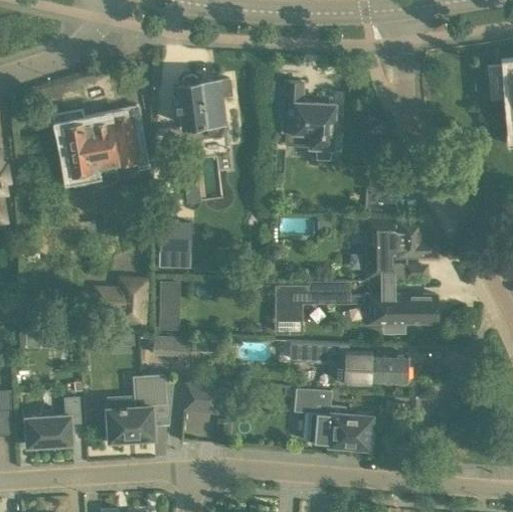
[(512,64),(509,65),(510,72),(498,73),(499,93),(511,91),(512,100),(512,64)]
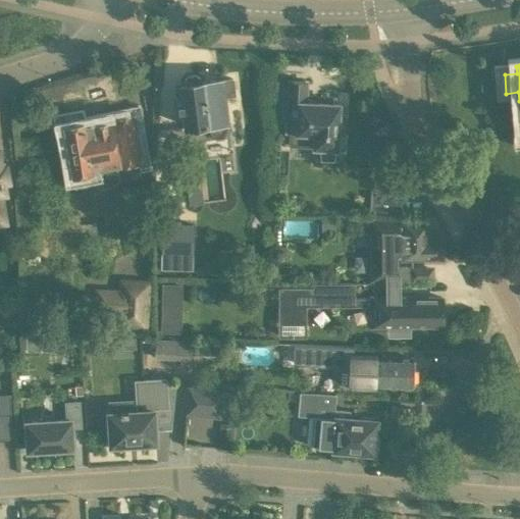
[(236,98),(235,82),(223,83),(223,82),(203,85),(203,82),(198,78),(189,79),(185,84),(185,87),(183,87),(185,104),(179,104),(182,116),(186,116),(187,131),(193,131),(193,133),(202,132),(201,128),(210,127),(211,133),(215,139),(224,138),(227,131),(226,125),(228,125),(229,125),(226,99),(236,98)]
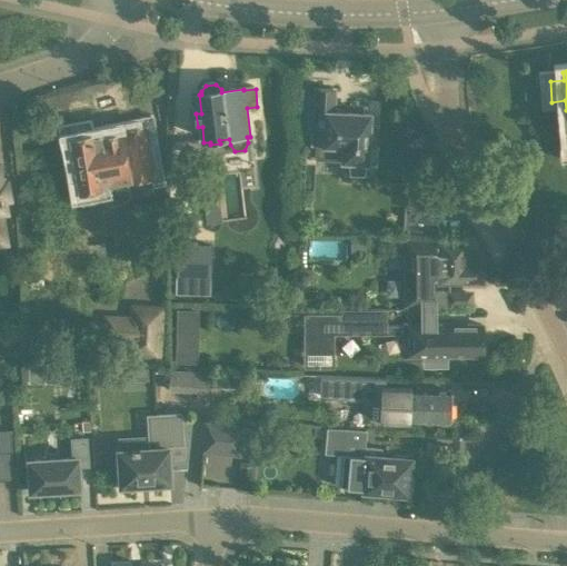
[(357,116),(335,116),(336,92),(318,91),(317,118),(311,118),(310,146),(315,146),(315,148),(345,149),(345,164),(349,164),(349,175),(362,176),(365,165),(369,165),(371,117),(357,116)]
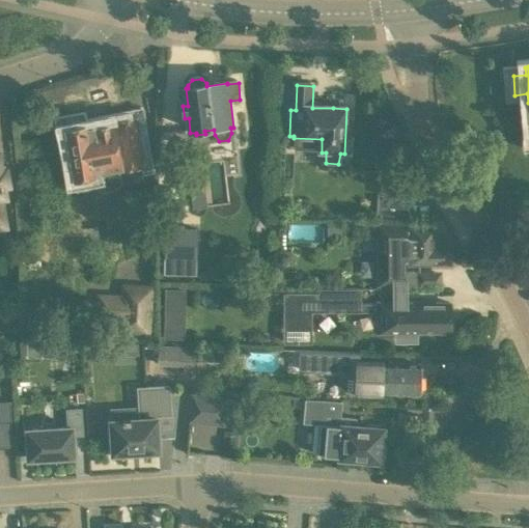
[(86,130),(81,122),(70,124),(66,133),(65,133),(67,146),(57,148),(60,162),(71,160),(74,181),(92,177),(94,191),(102,195),(103,195),(103,194),(117,191),(117,192),(119,192),(124,186),(121,172),(143,168),(138,135),(141,135),(139,122),(94,131),(94,130),(87,131),(87,129),(86,130)]
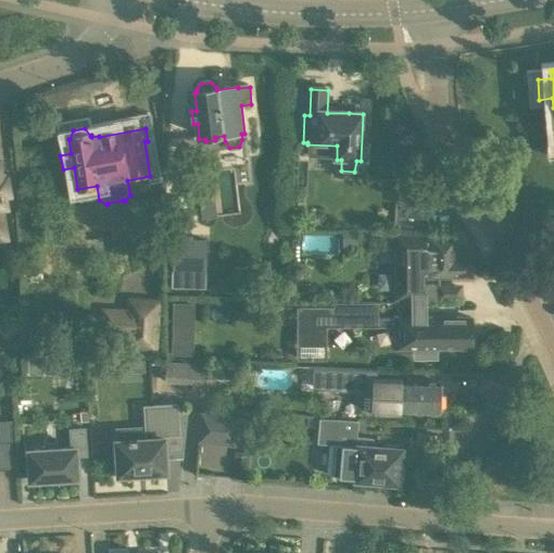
[(10,176),(5,177),(2,160),(0,160),(0,244),(11,243),(7,212),(11,212),(9,199),(13,198),(10,176)]
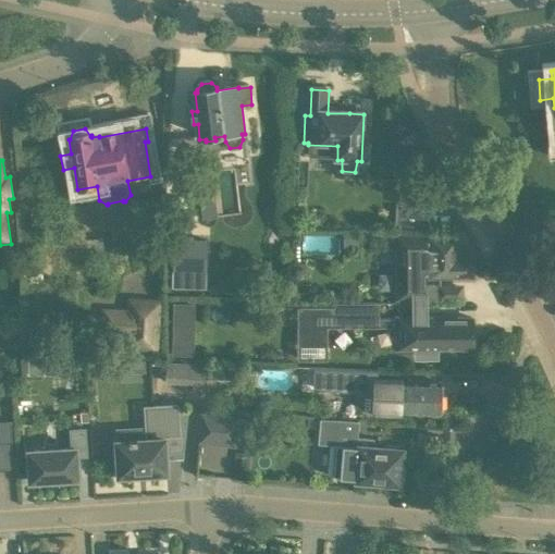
[(430,204),(402,202),(399,230),(428,231),(430,204)]
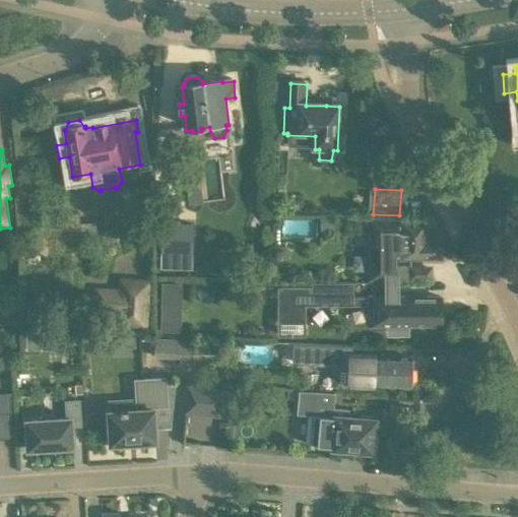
[(427,223),(403,223),(403,229),(397,229),(397,221),(370,221),(370,280),(374,280),(374,284),(374,291),(397,291),(397,284),(409,284),(409,268),(402,265),(402,261),(403,260),(442,260),(442,244),(427,244),(427,223)]
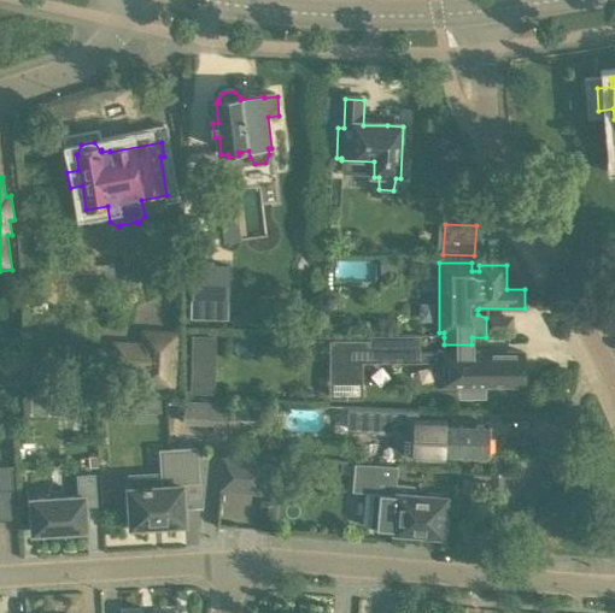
[(382,264),(382,277),(398,277),(398,264),(382,264)]
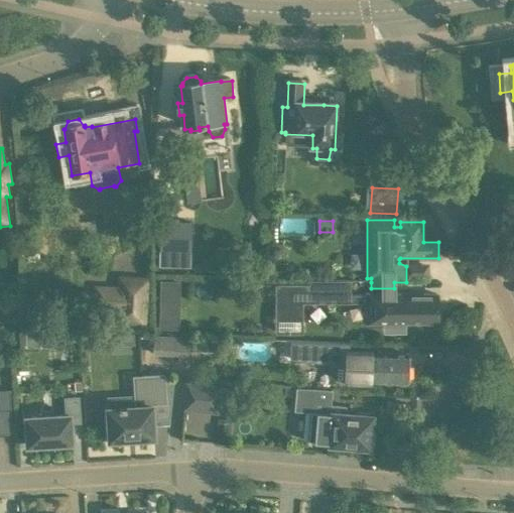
[(162,225),(161,268),(191,269),(193,226),(162,225)]
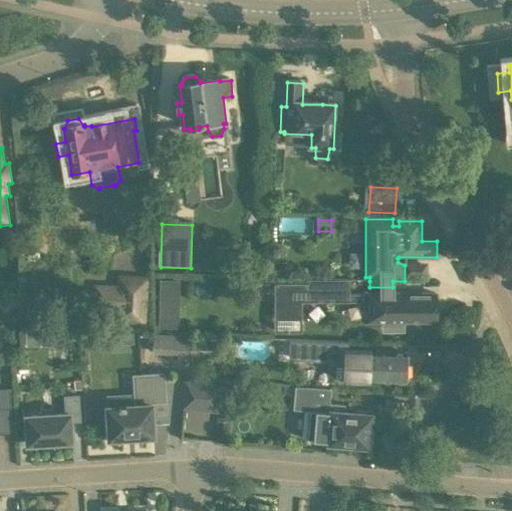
[(369,287),(369,281),(309,283),(309,286),(275,287),(276,335),(303,335),(302,305),(364,303),(365,324),(386,323),(386,327),(388,331),(392,334),(400,334),(404,331),(406,327),(406,324),(437,324),(436,296),(393,297),(393,287),(369,287)]
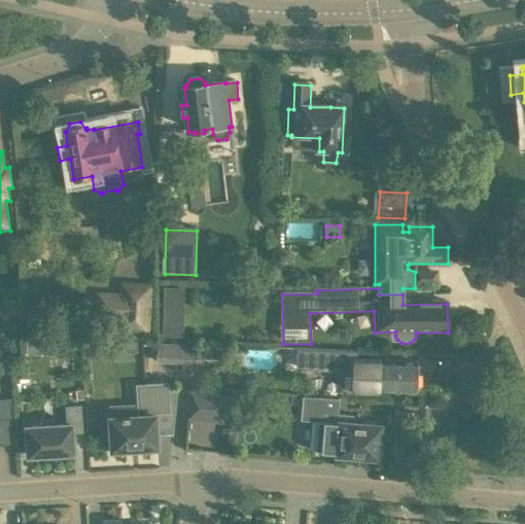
[(185,290),(165,289),(165,302),(185,302),(185,290)]
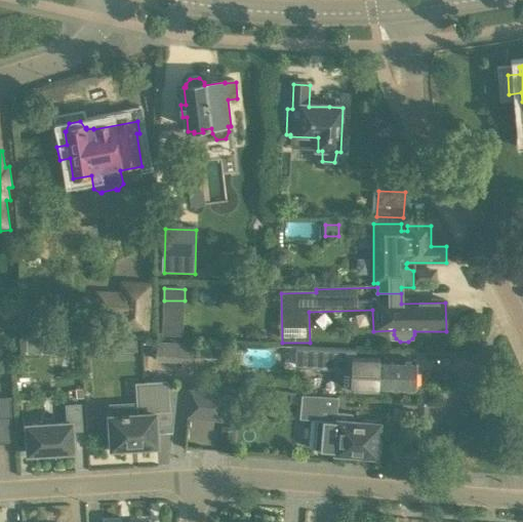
[(150,308),(121,306),(122,297),(99,295),(97,317),(120,319),(120,330),(148,332),(150,308)]
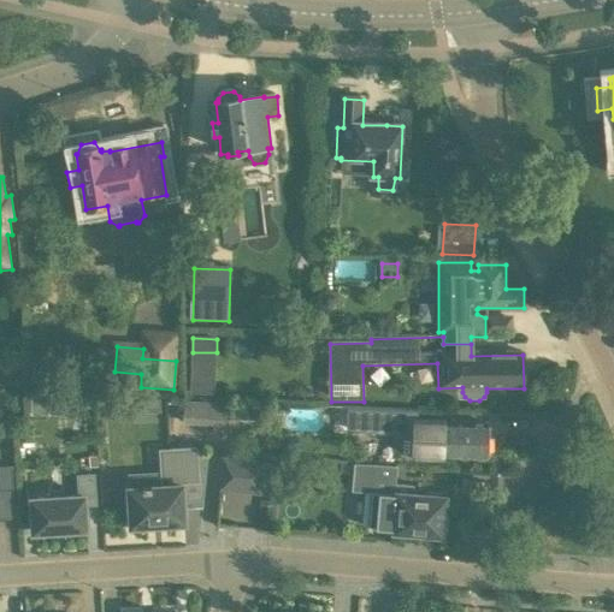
[(192,385),(192,396),(216,397),(216,386),(192,385)]
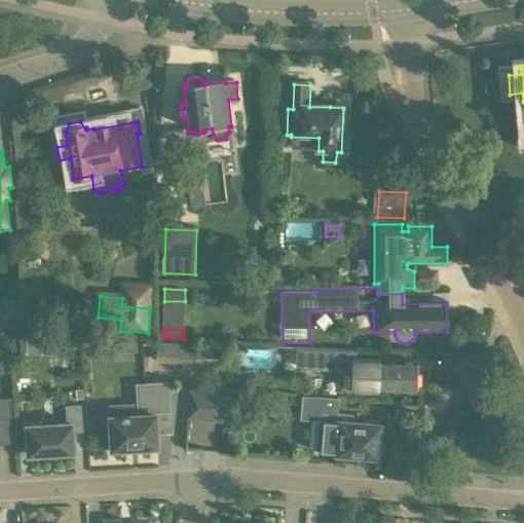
[(27,338),(28,359),(42,358),(41,338),(27,338)]
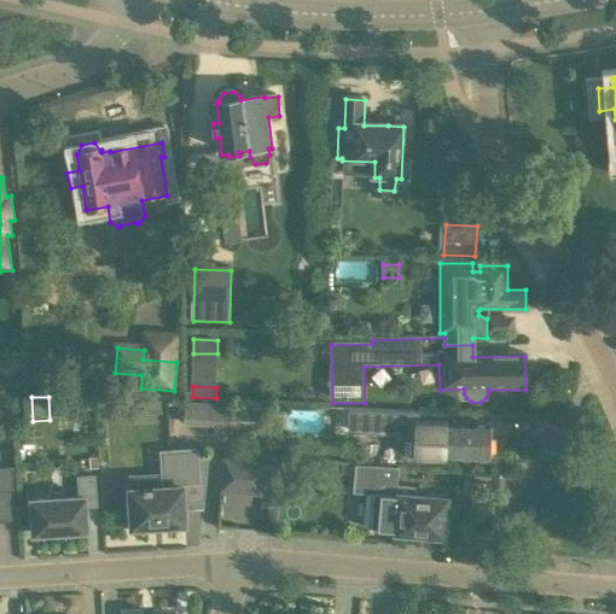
[(135,404),(135,417),(150,416),(149,404),(135,404)]
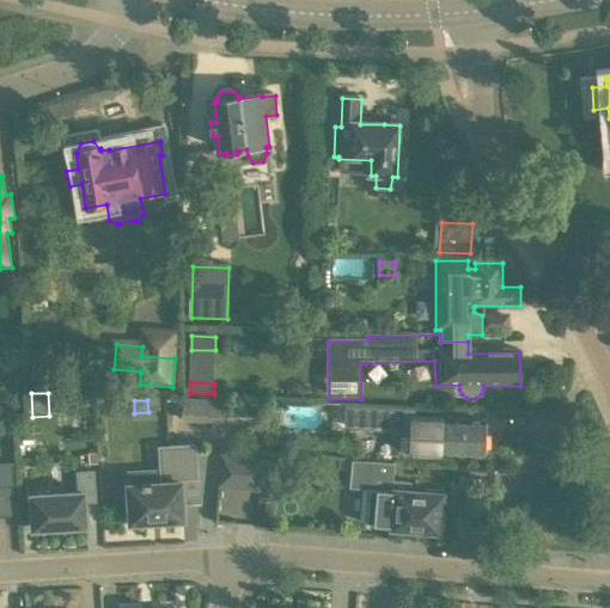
[(197,424),(197,401),(183,400),(183,423),(197,424)]
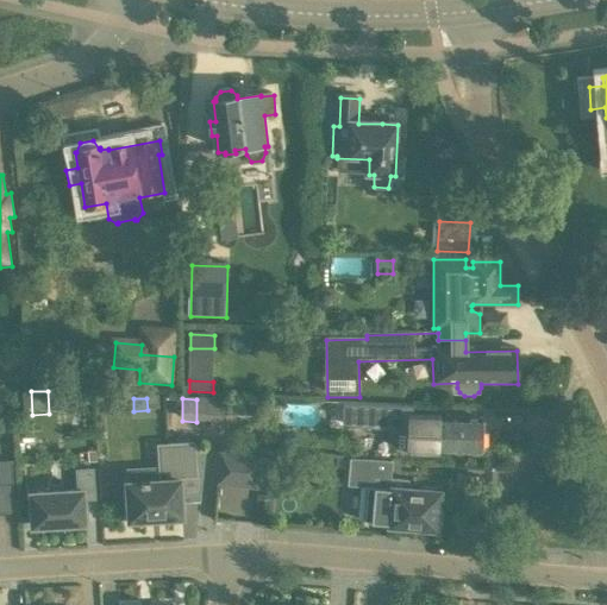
[(343,404),(343,428),(400,428),(401,404),(343,404)]
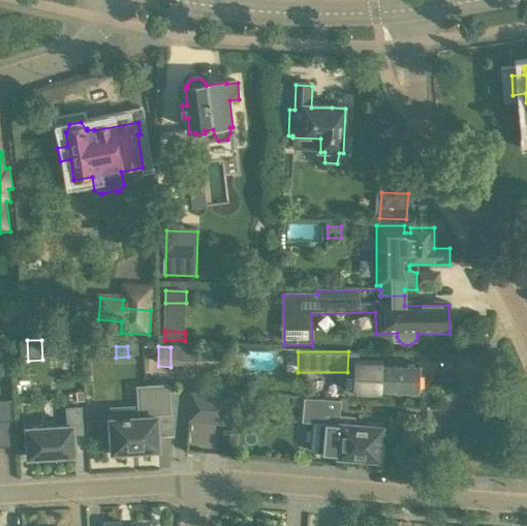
[(421,392),(422,369),(417,369),(417,365),(379,363),(379,364),(363,363),(362,380),(379,381),(378,395),(416,397),(416,392),(421,392)]
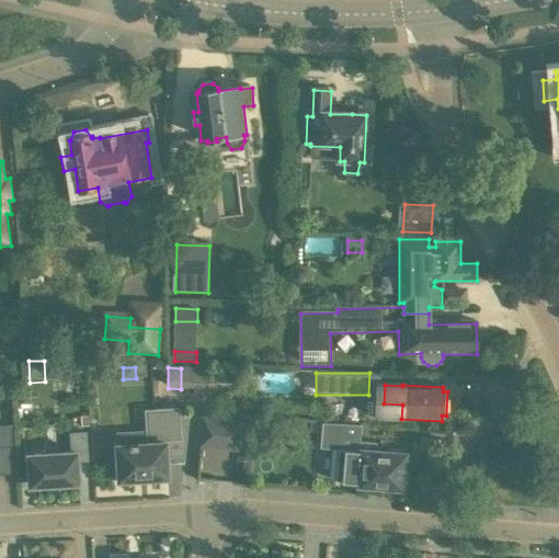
[(241,423),(204,419),(201,450),(238,453),(240,440),(248,441),(249,424),(241,424),(241,423)]
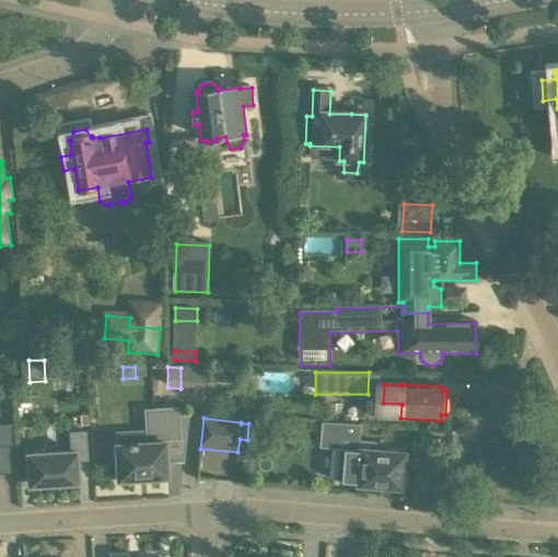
[(0,449),(13,448),(11,426),(0,427),(0,449)]
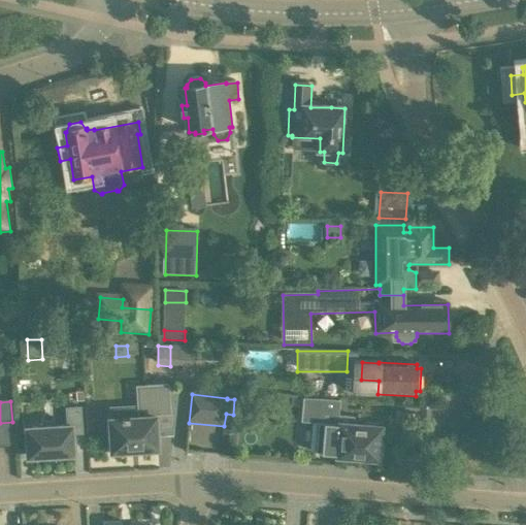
[(142,452),(159,451),(158,430),(171,429),(169,402),(155,402),(156,419),(130,420),(130,417),(123,418),(123,421),(110,421),(112,454),(130,453),(130,454),(133,454),(133,452),(139,452),(139,454),(142,453),(142,452)]
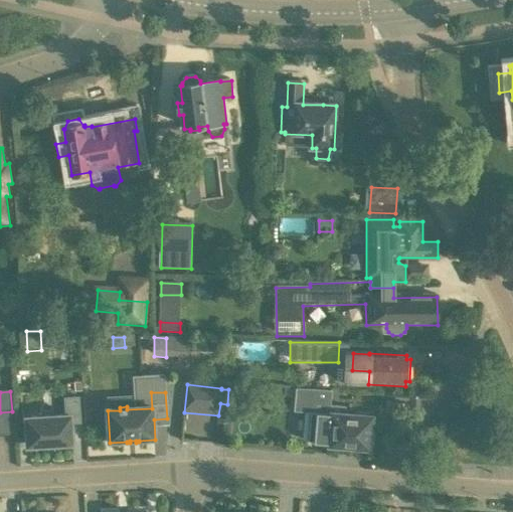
[(315,392),(314,399),(332,400),(332,393),(315,392)]
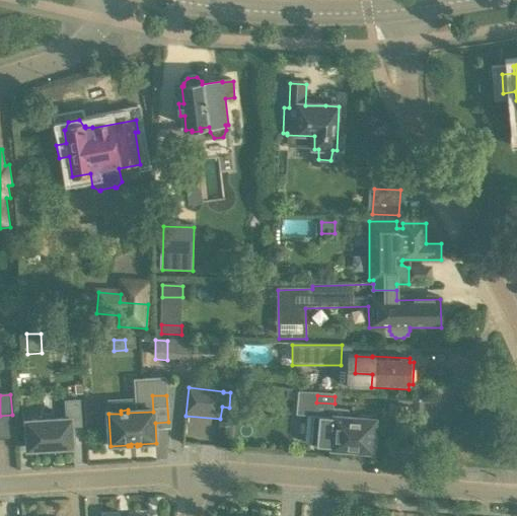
[(28,451),(74,448),(73,428),(82,427),(80,402),(66,403),(67,420),(26,423),(28,451)]
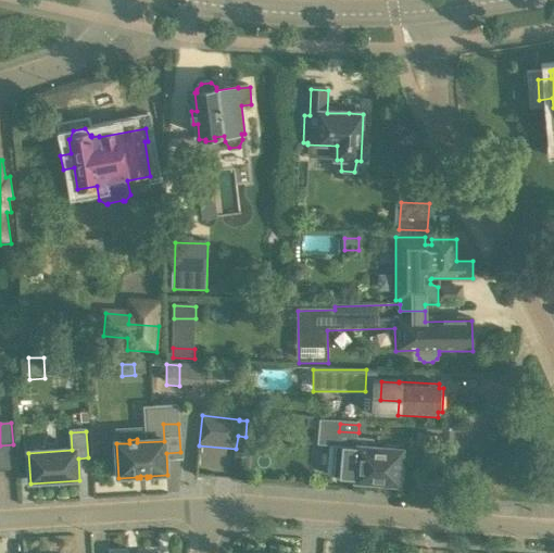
[(404,469),(401,469),(402,449),(385,448),(385,444),(374,444),(374,441),(337,438),(334,479),(357,481),(400,486),(400,481),(403,481),(404,469)]
